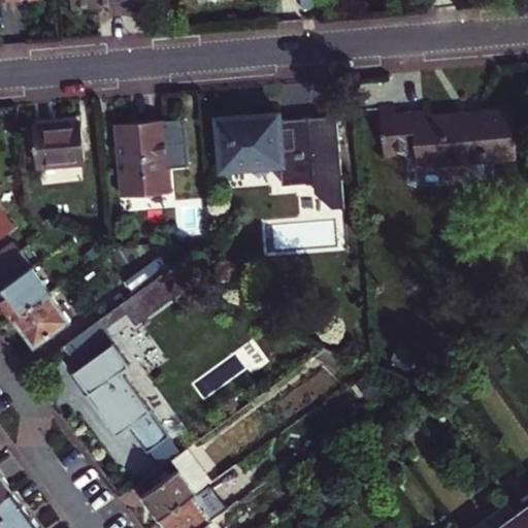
[(75,0),(76,8),(112,5),(113,17),(151,13),(150,0),(75,0)]
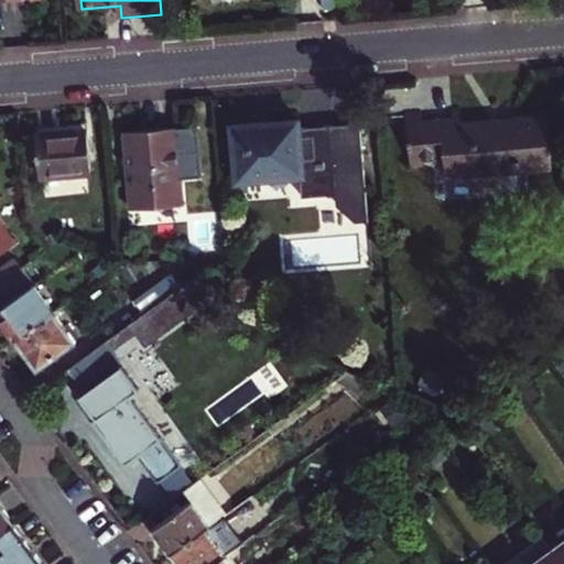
[(546,116),(462,121),(461,109),(452,110),(452,118),(423,120),(423,111),(408,112),(412,164),(447,162),(448,179),(551,169),(546,116)]
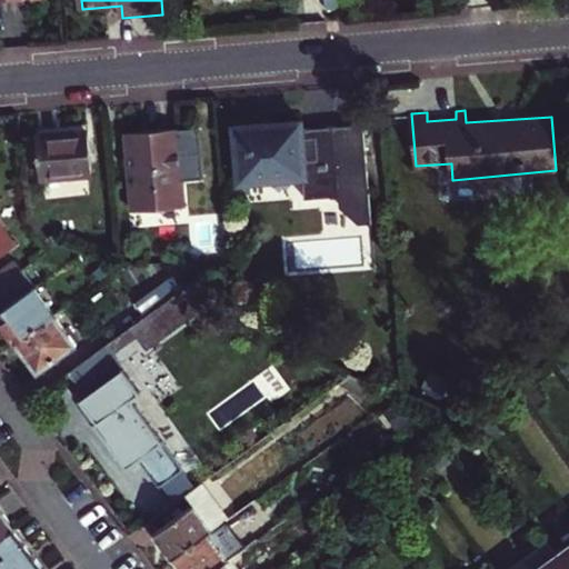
[(303,129),(302,120),(236,126),(240,181),(305,176),(306,198),(370,192),(365,123),(303,129)]
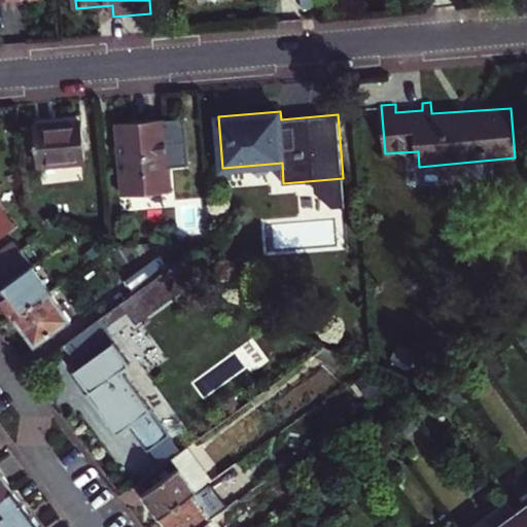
[(80,119),(35,124),(37,162),(83,157),(80,119)]
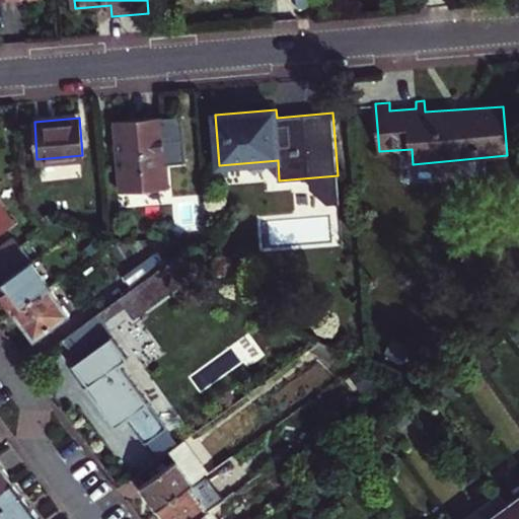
[(162,119),(116,123),(123,193),(169,189),(162,119)]
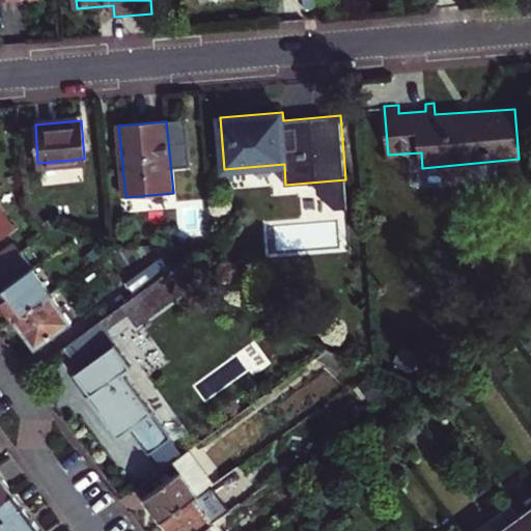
[(0,236),(16,225),(0,204),(0,236)]
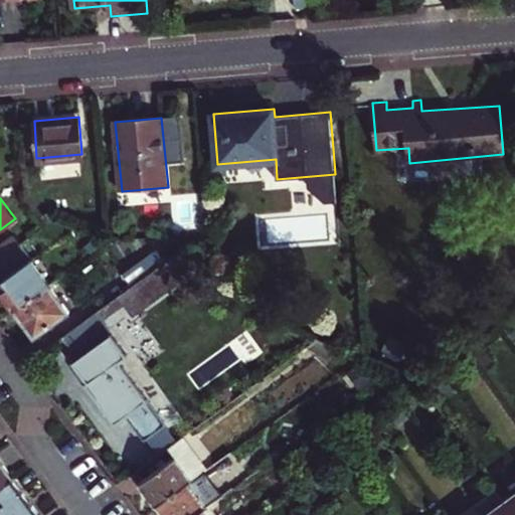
[(0,259),(0,282),(31,260),(20,244),(0,259)]
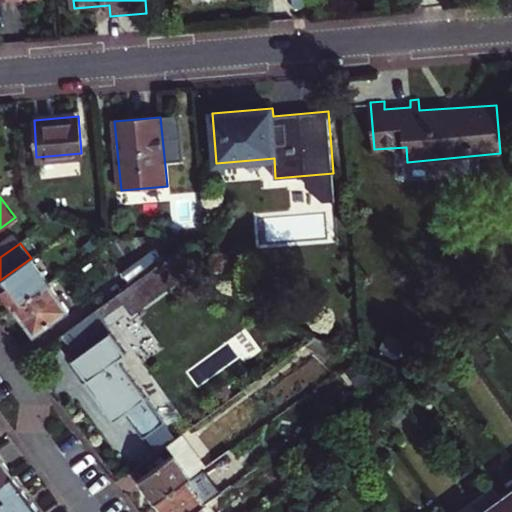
[(129,284),(152,267),(144,255),(120,273),(129,284)]
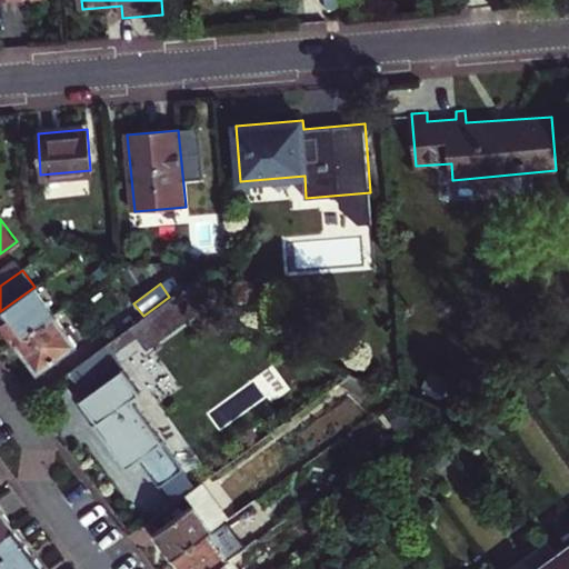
[(35,287),(0,311),(0,319),(16,341),(53,313),(35,287)]
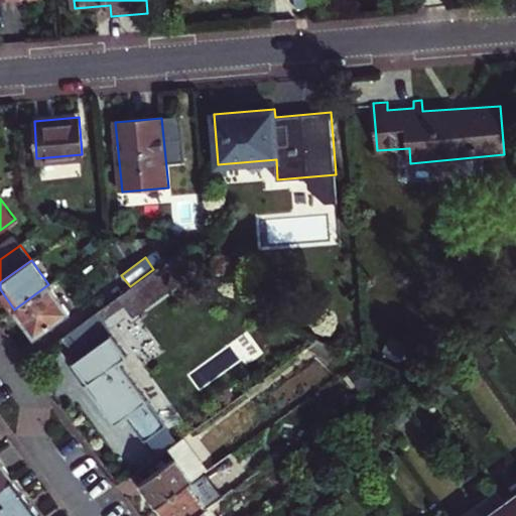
[(98,317),(119,302),(130,316),(172,285),(158,266),(153,269),(130,286),(109,301),(61,337),(77,359),(72,362),(87,383),(85,384),(113,423),(123,416),(141,440),(161,426),(117,362),(125,356),(98,317)]
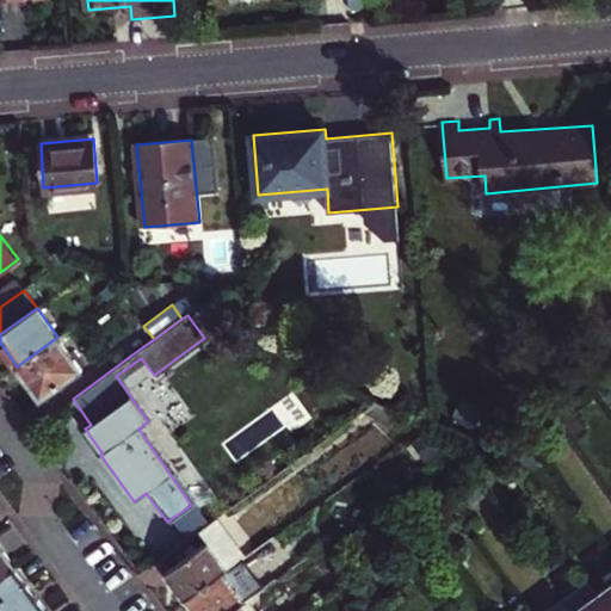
[(17,366),(41,400),(81,370),(57,337),(17,366)]
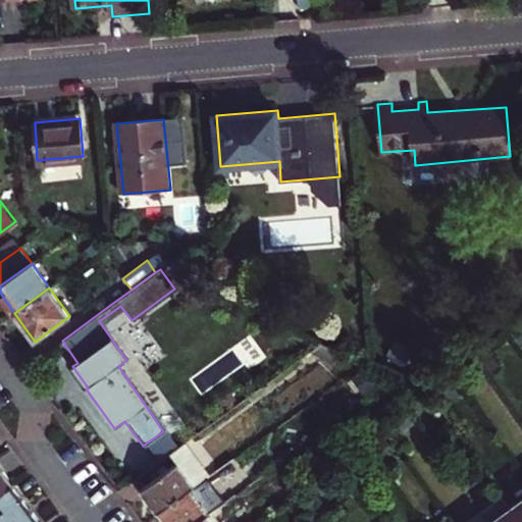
[(321,343),(311,351),(337,363),(347,355),(321,343)]
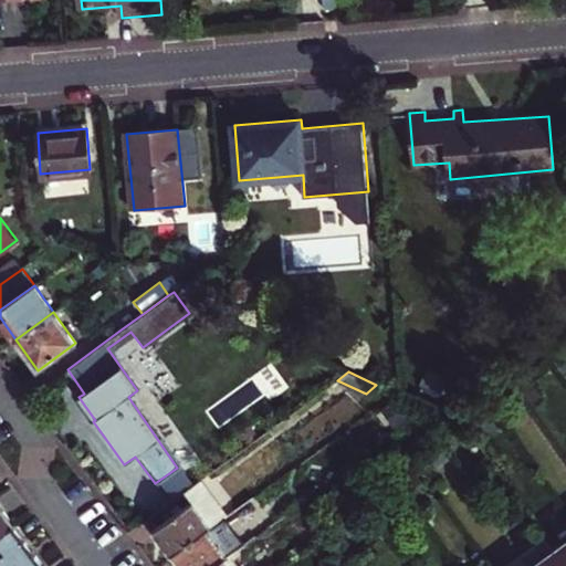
[(185,491),(211,526),(226,515),(200,480),(192,485),(185,491)]
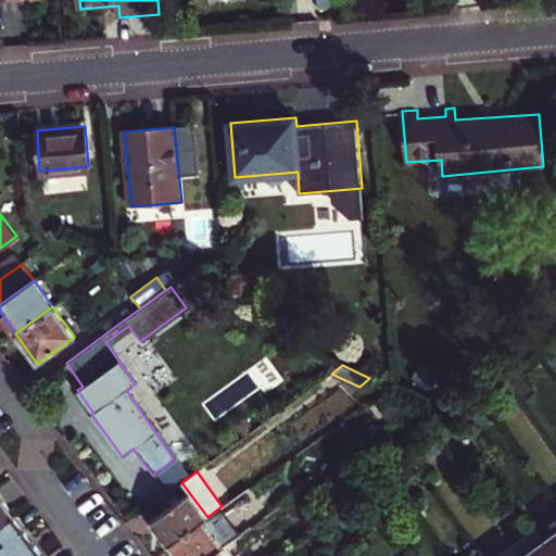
[(143,509),(169,545),(207,517),(181,482),(143,509)]
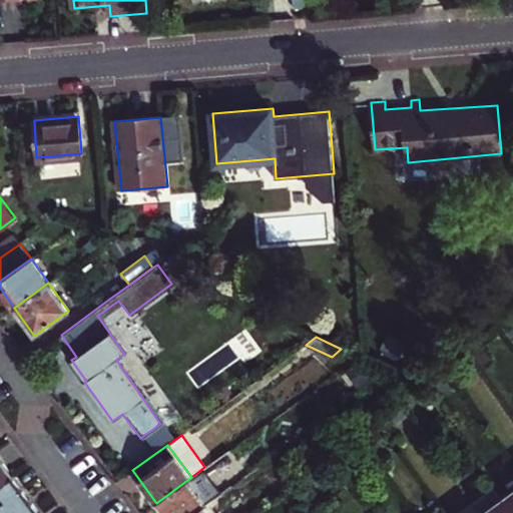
[(230,449),(212,462),(220,474),(239,460),(230,449)]
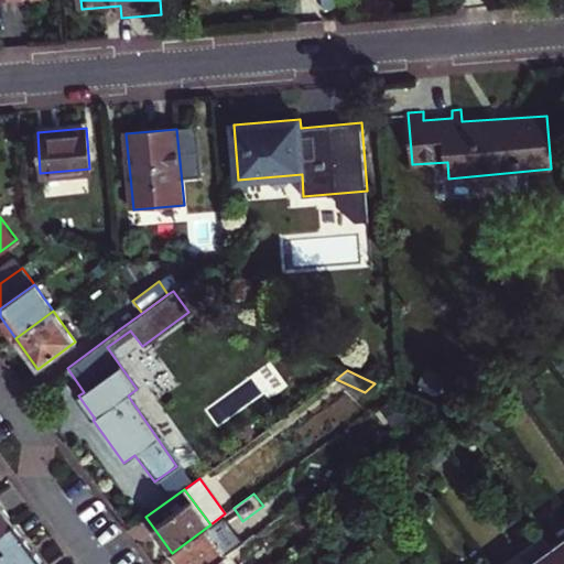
[(0,502),(0,532),(14,522),(0,502)]
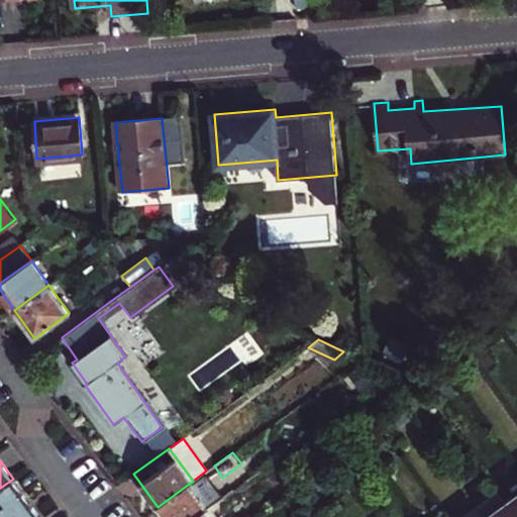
[(158,507),(165,516),(193,516),(205,509),(224,496),(206,471),(193,481),(158,507)]
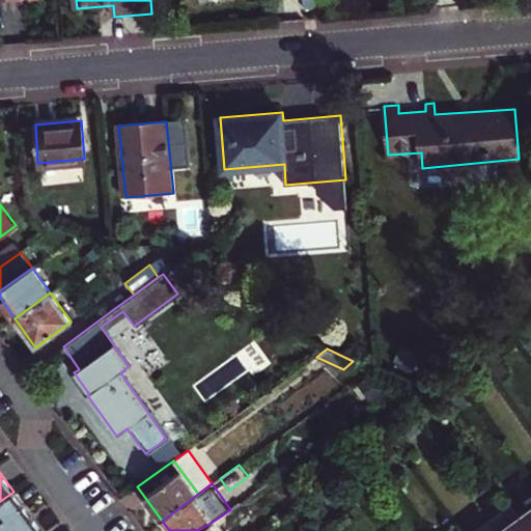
[(42,530),(14,492),(0,501),(0,530),(42,530)]
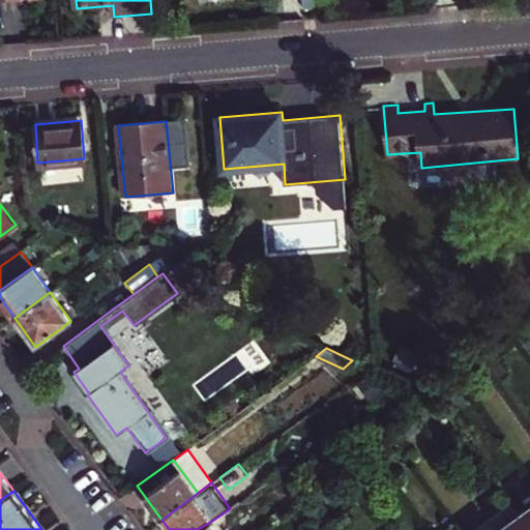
[(496,529),(529,529),(529,526),(521,514),(505,492),(481,508),(496,529)]
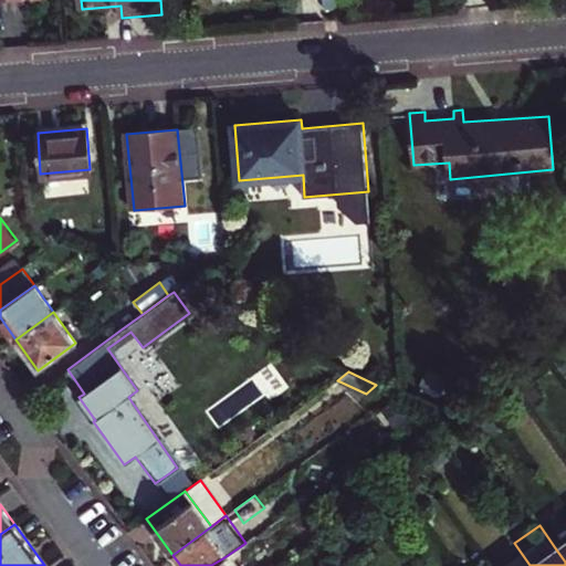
[(565,542),(556,549),(565,562),(565,542)]
